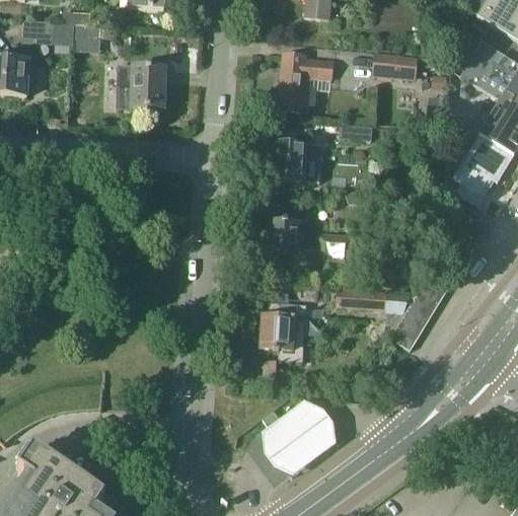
[(129,0),(128,9),(164,12),(165,0),(129,0)]
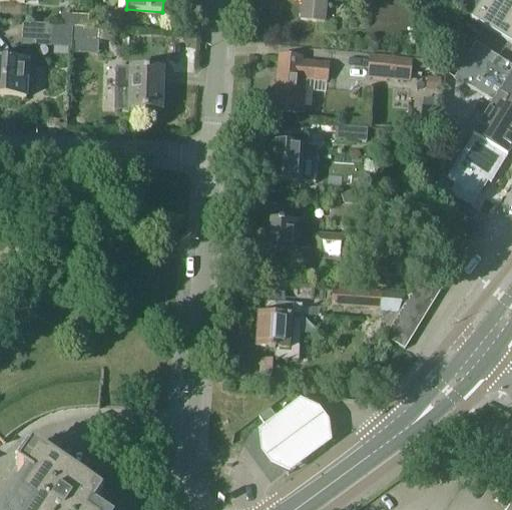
[(304,0),(303,19),(327,21),(328,0),(304,0)]
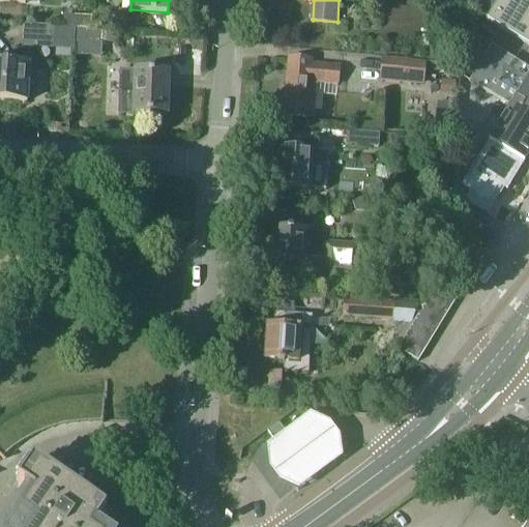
[(497,0),(488,18),(528,42),(528,0),(497,0)]
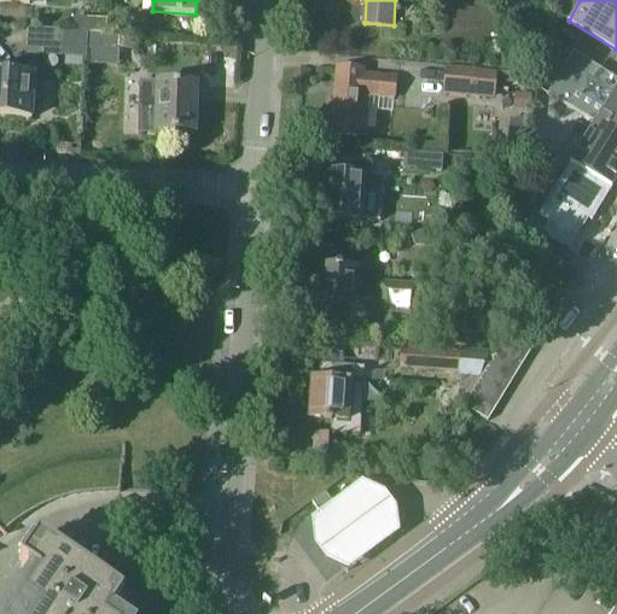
[(28,52),(63,54),(64,29),(30,27),(28,52)]
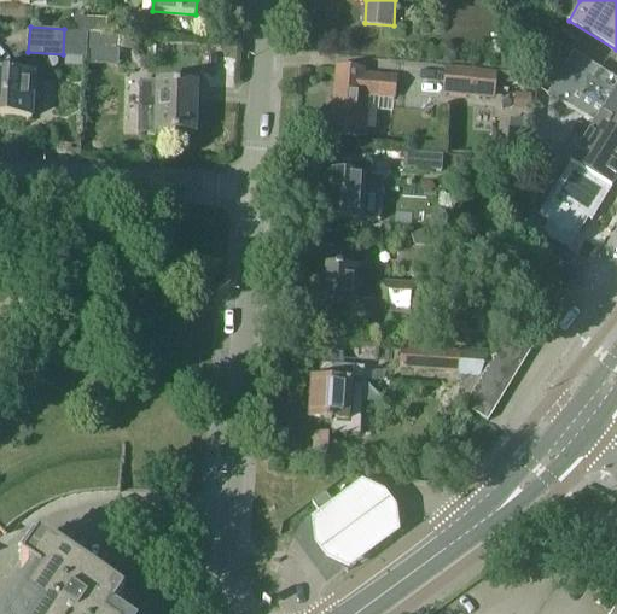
[(100,45),(102,31),(89,30),(88,45),(100,45)]
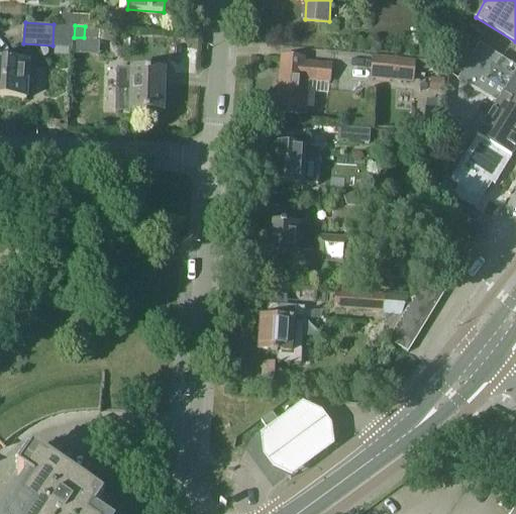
[(84,37),(100,39),(101,27),(85,25),(84,37)]
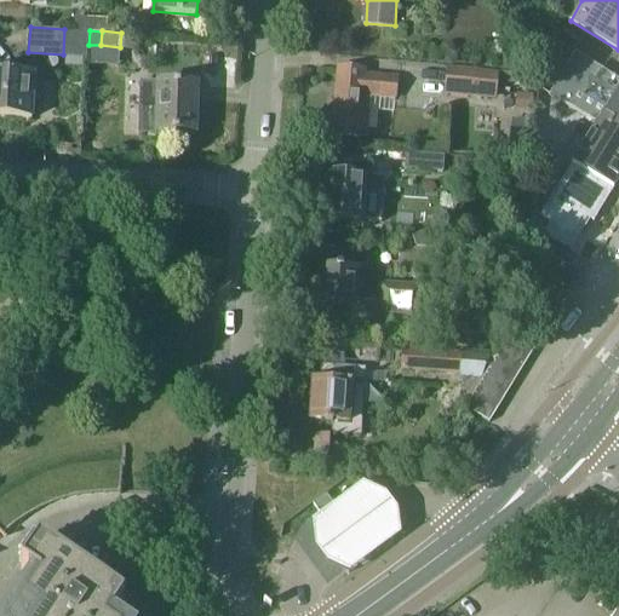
[(551,91),(599,121),(618,132),(618,75),(577,50),(551,91)]
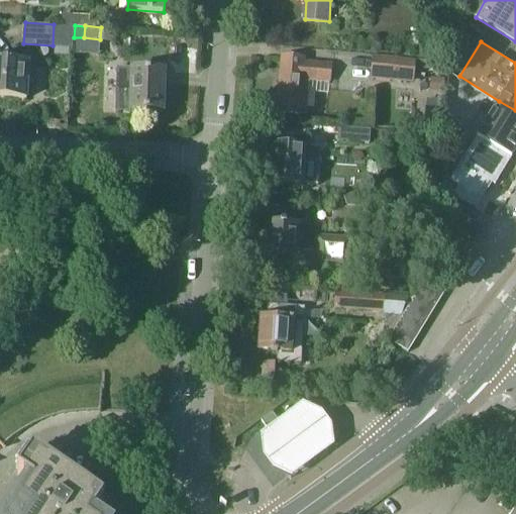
[(414,81),(416,66),(448,68),(449,59),(417,57),(373,53),(371,78),(414,81)]
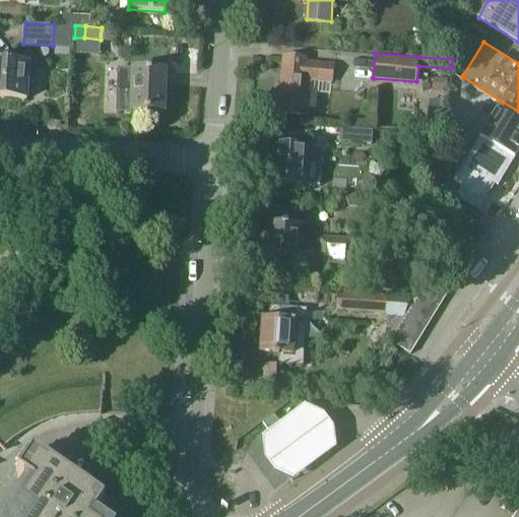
[(305,61),(306,58),(285,56),(280,111),(301,113),(303,90),(306,91),(307,78),(331,80),(333,63),(305,61)]
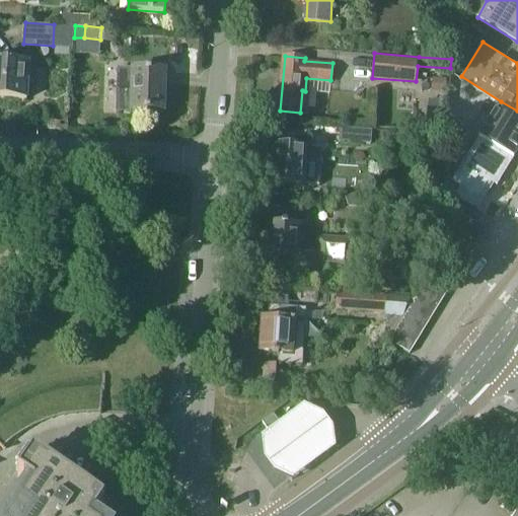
[(29,61),(0,59),(0,95),(27,97),(29,61)]
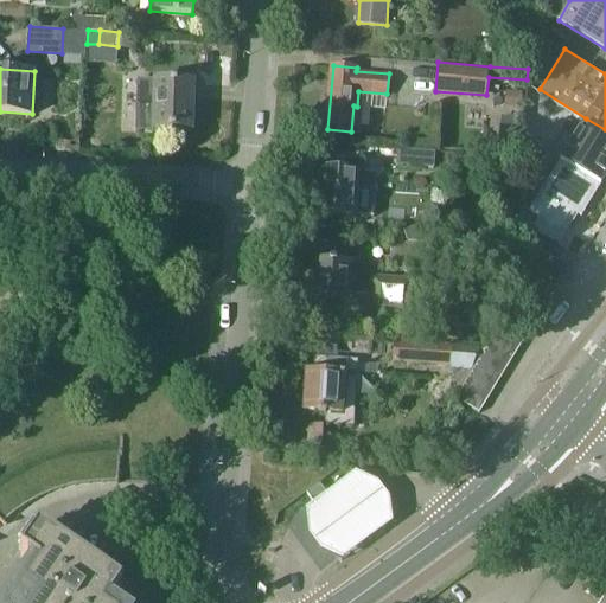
[(139,78),(138,127),(192,129),(195,81),(139,78)]
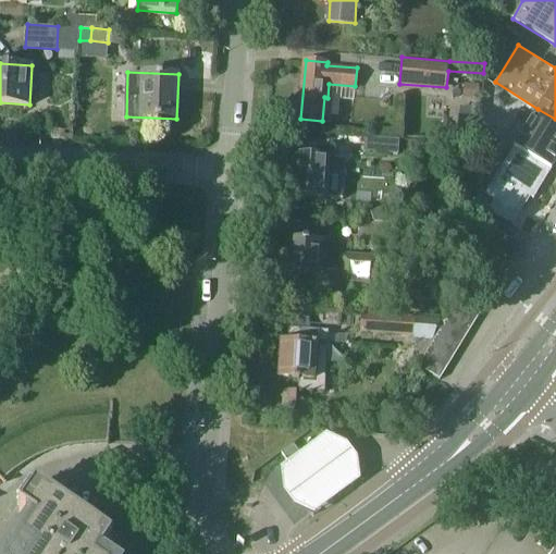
[(479,84),(468,83),(467,96),(478,97),(479,84)]
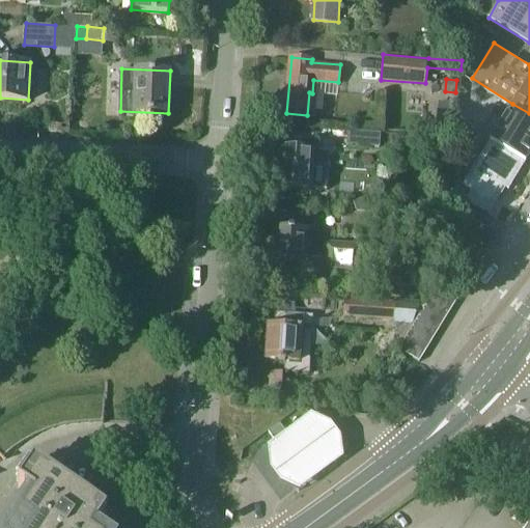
[(526,161),(529,155),(529,113),(512,104),(491,139),(526,161)]
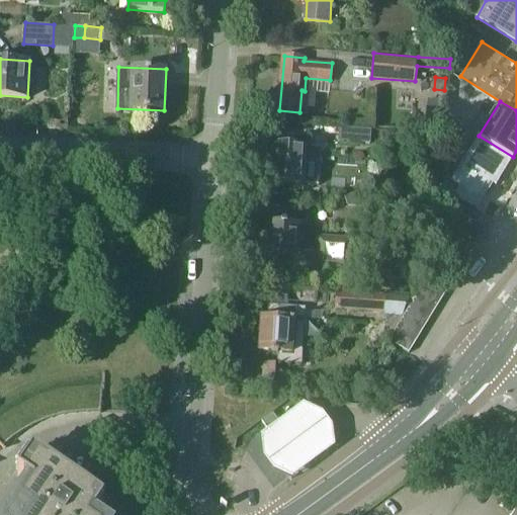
[(49,118),(48,126),(57,127),(57,118),(49,118)]
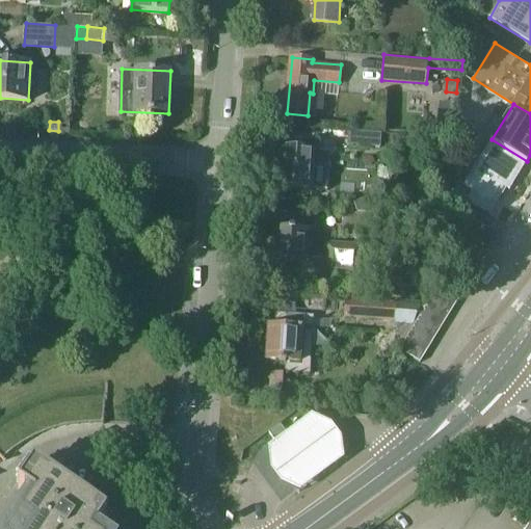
[(382,130),(348,128),(347,143),(381,146),(382,130)]
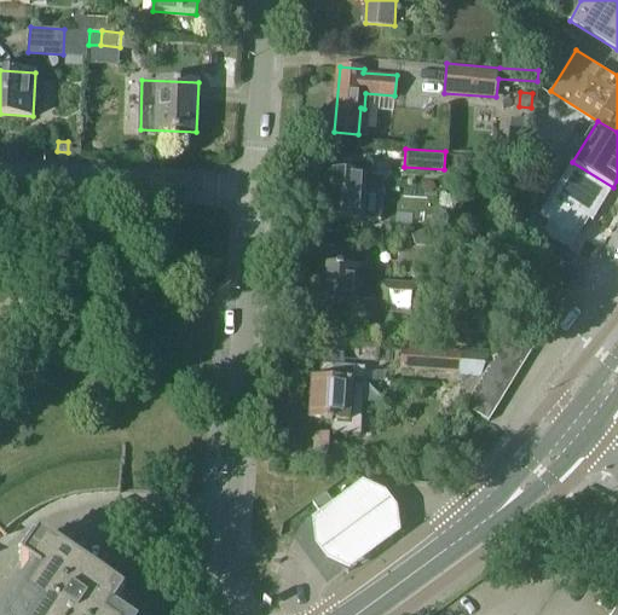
[(594,219),(613,187),(572,162),(541,213),(553,220),(546,231),(570,247),(589,216),(594,219)]
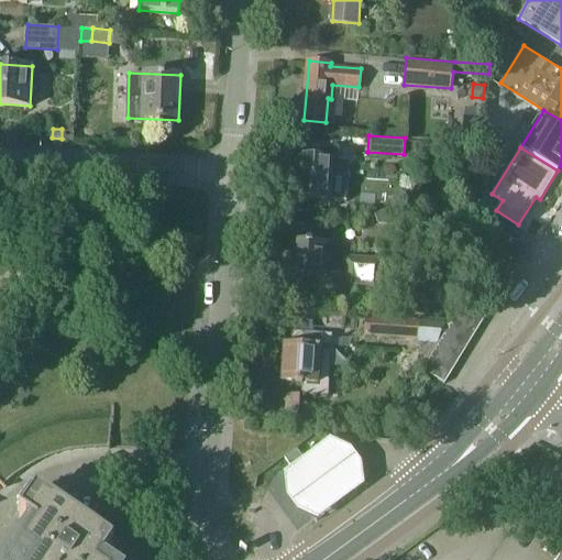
[(298,158),(295,197),(345,200),(348,179),(332,178),(333,160),(293,156),(293,157),(298,158)]
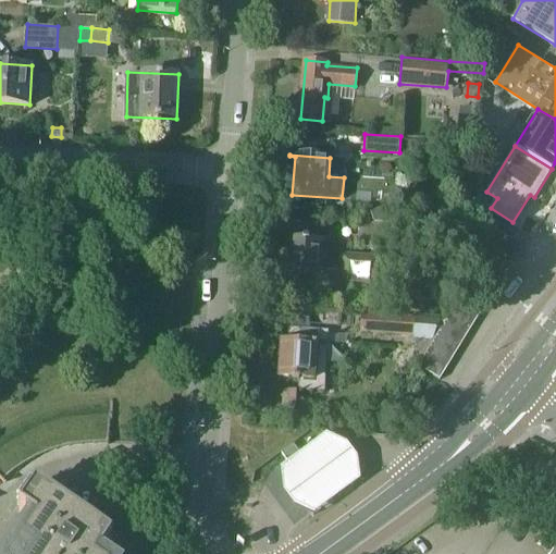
[(474,214),(473,249),(506,270),(513,259),(496,249),(497,248),(506,233),(474,214)]
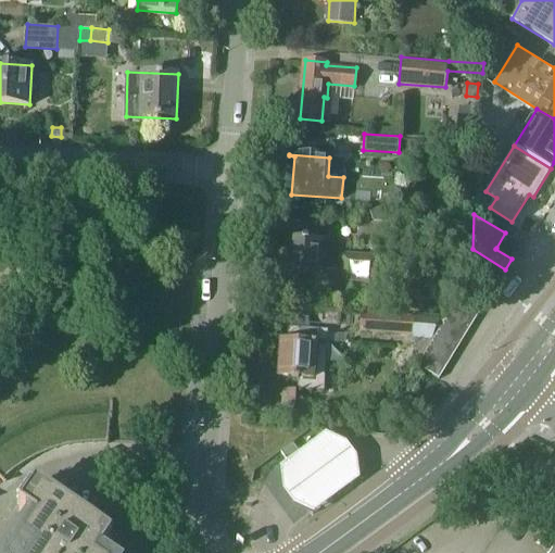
[(387,244),(388,223),(361,221),(358,242),(387,244)]
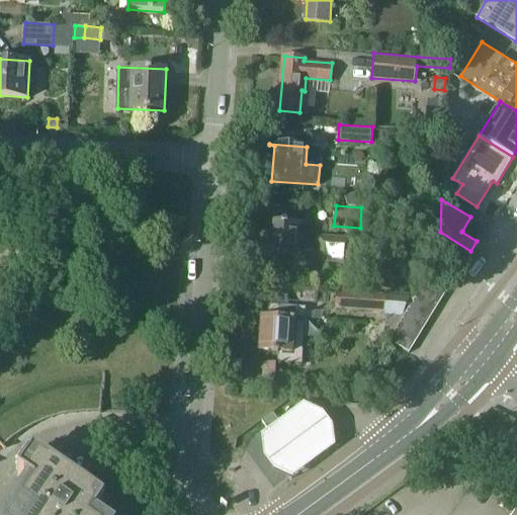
[(382,217),(381,227),(397,229),(398,219),(382,217)]
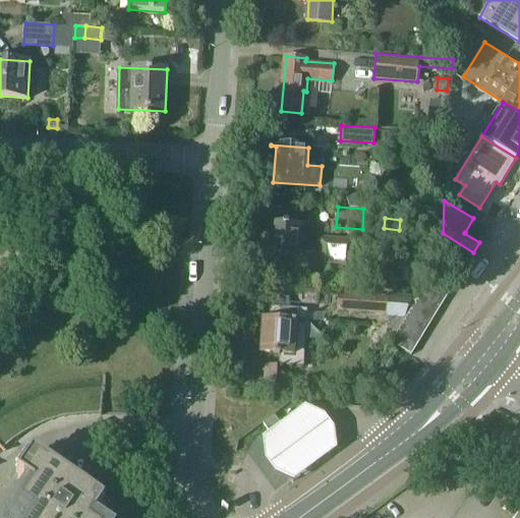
[(488,227),(473,218),(465,232),(480,241),(488,227)]
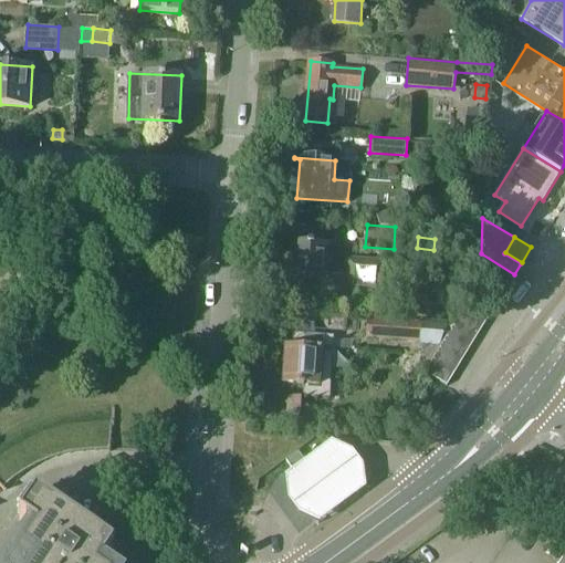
[(347,274),(327,273),(330,244),(294,242),(291,282),(325,284),(325,293),(384,298),(386,261),(348,258),(347,274)]
